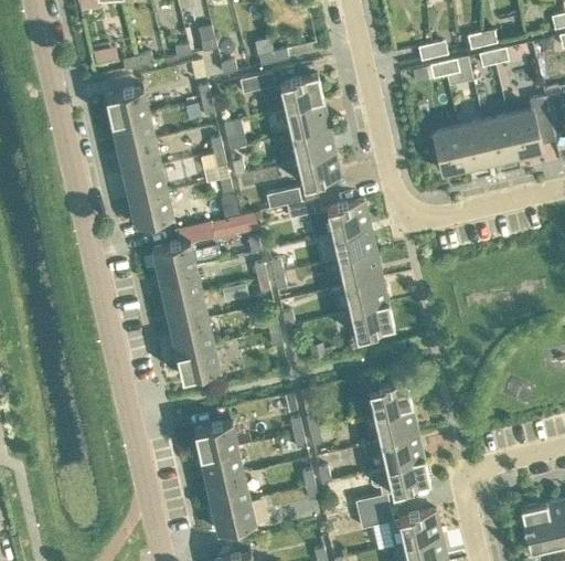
[(564,27),(564,20),(564,13),(554,16),(556,29),(564,27)]
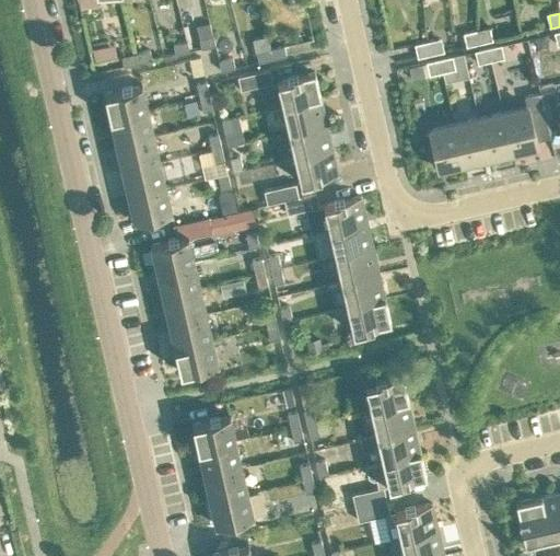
[(485,31),(475,33),(478,45),(488,43),(485,31)]
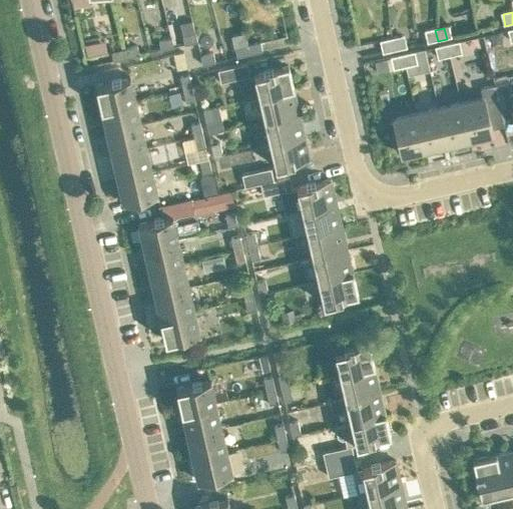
[(438,41),(435,30),(427,32),(429,43),(438,41)]
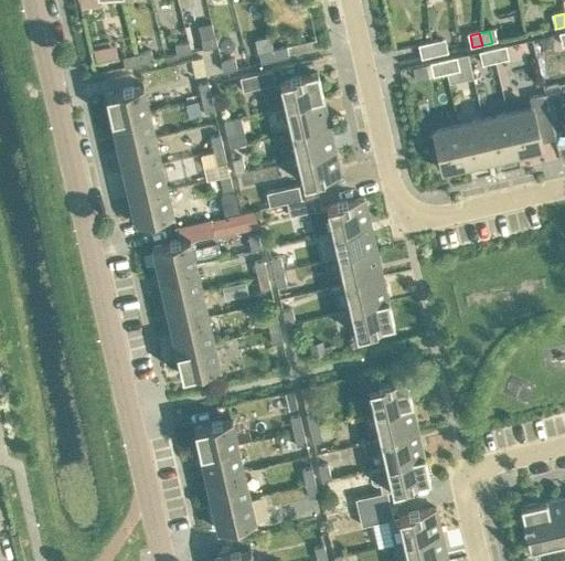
[(200,42),(202,51),(216,49),(214,39),(200,42)]
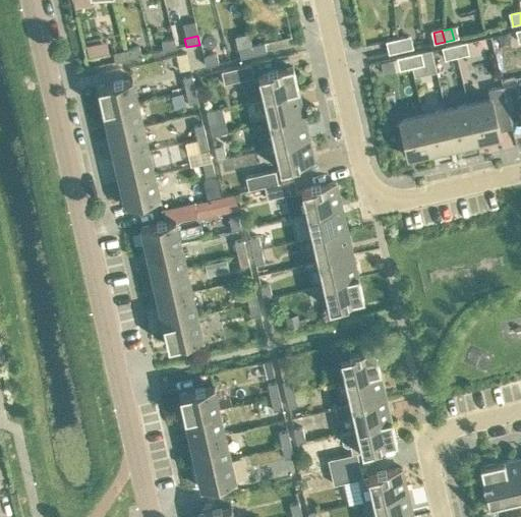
[(406,39),(397,41),(400,53),(408,51),(406,39)]
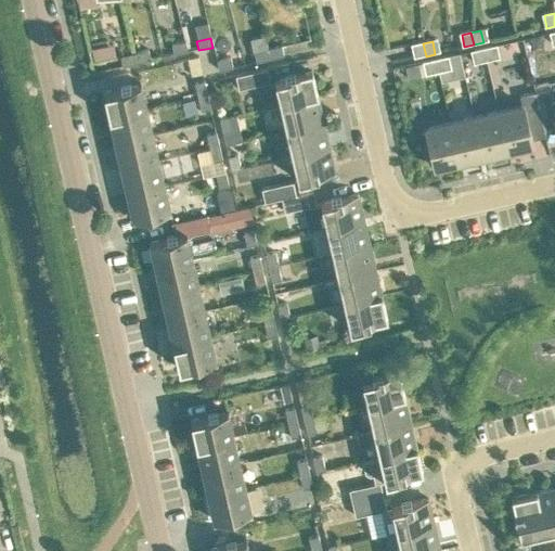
[(170,47),(172,56),(186,53),(184,43),(170,47)]
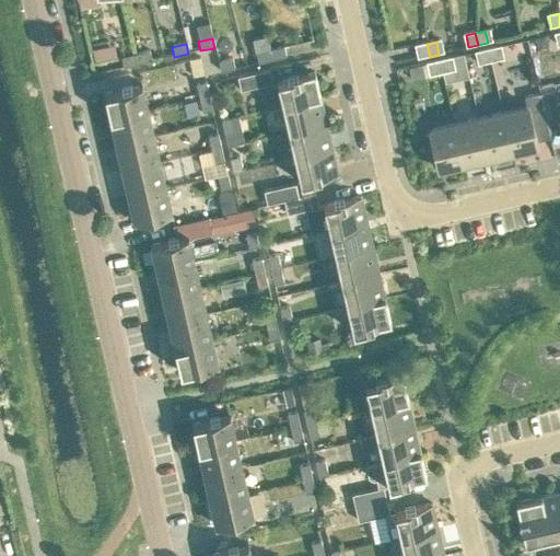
[(430,57),(427,44),(417,46),(420,59),(430,57)]
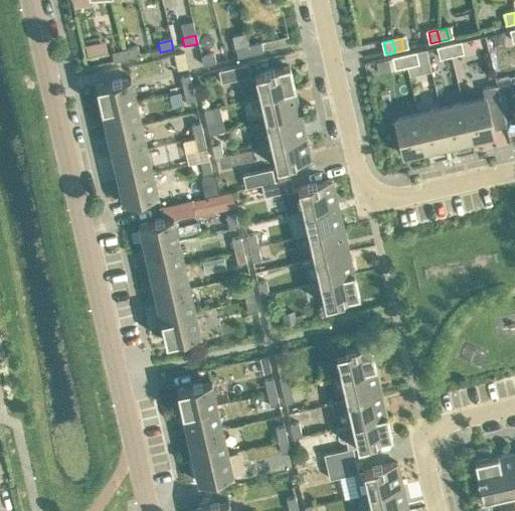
[(234,50),(236,59),(263,53),(261,44),(234,50)]
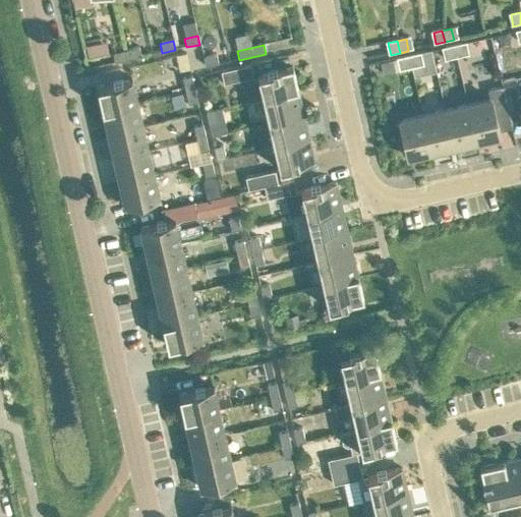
[(462,45),(453,47),(456,59),(465,57),(462,45)]
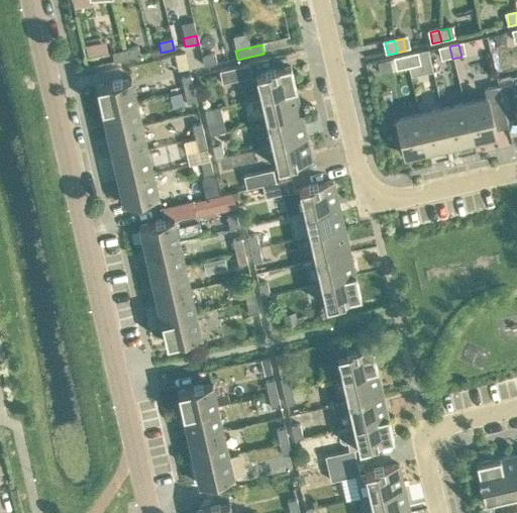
[(85,49),(87,59),(97,56),(95,46),(85,49)]
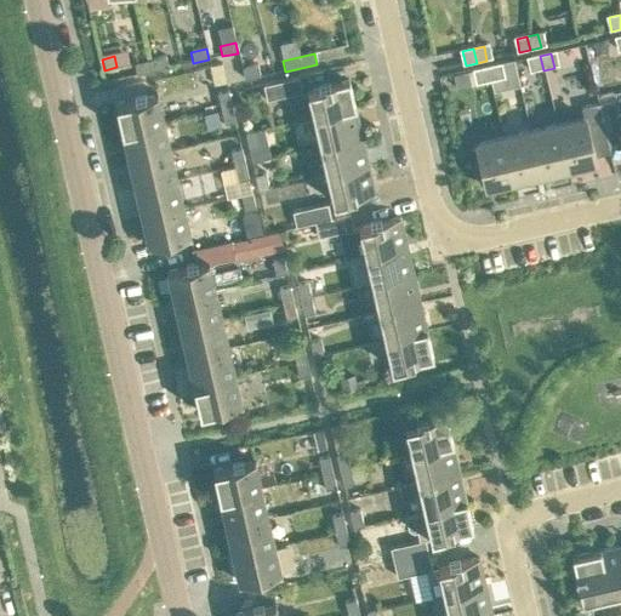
[(543,70),(540,56),(529,58),(533,73),(543,70)]
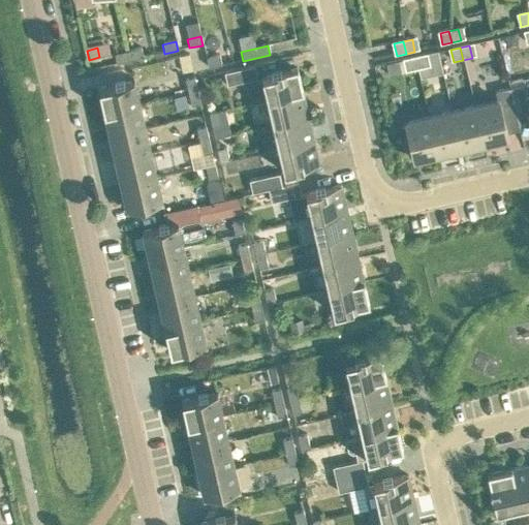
[(114,56),(116,65),(143,59),(141,50),(114,56)]
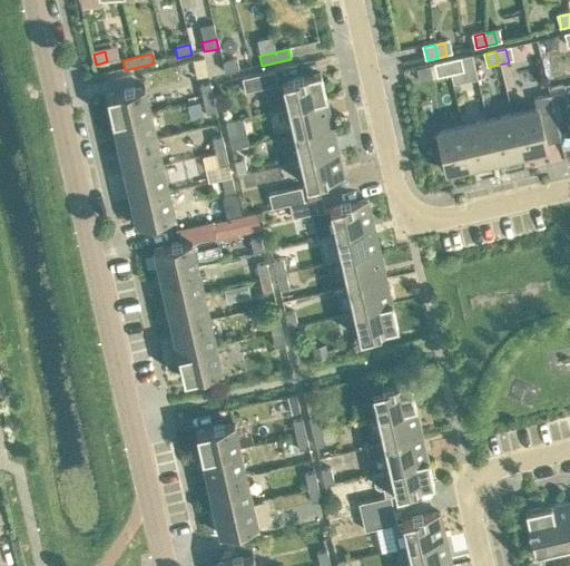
[(455,60),(446,62),(449,76),(459,74),(455,60)]
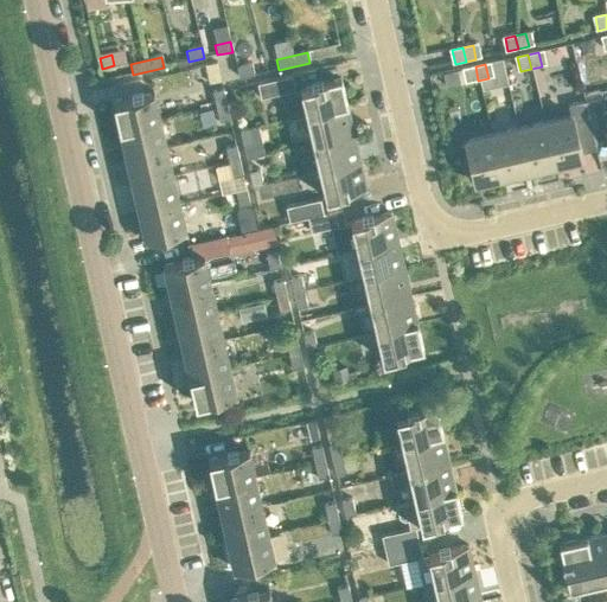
[(236,69),(238,79),(254,76),(251,65),(236,69)]
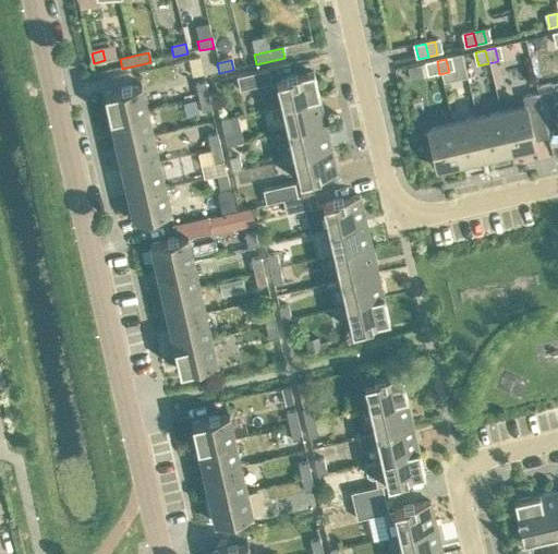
[(439,74),(437,61),(427,63),(429,76),(439,74)]
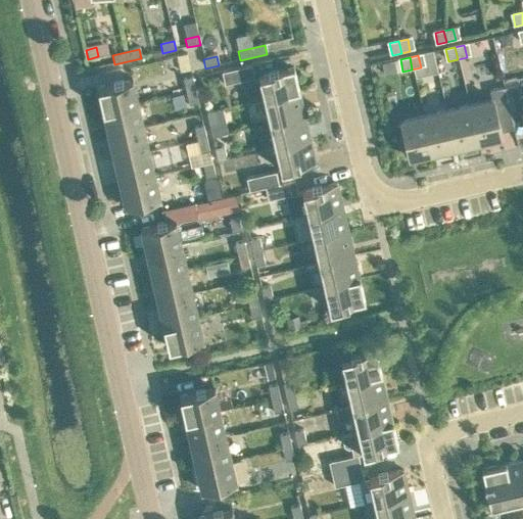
[(395,75),(393,62),(381,65),(384,78),(395,75)]
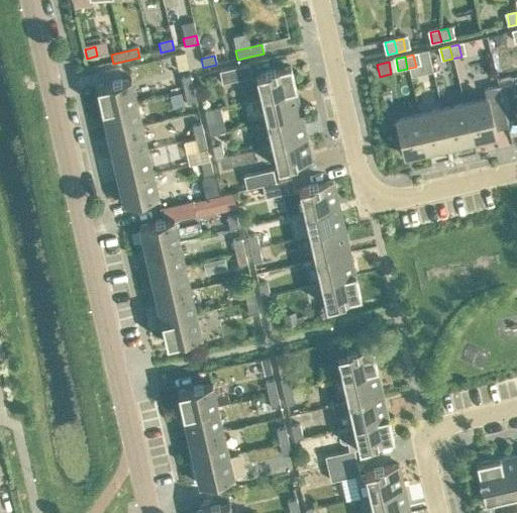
[(218,73),(221,85),(250,78),(247,66),(218,73)]
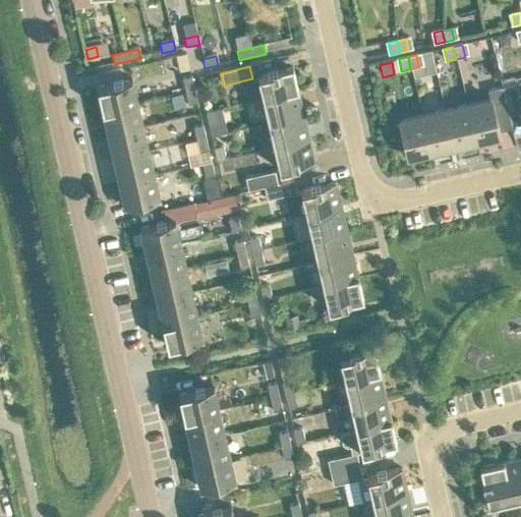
[(256,77),(262,101),(297,93),(292,69),(256,77)]
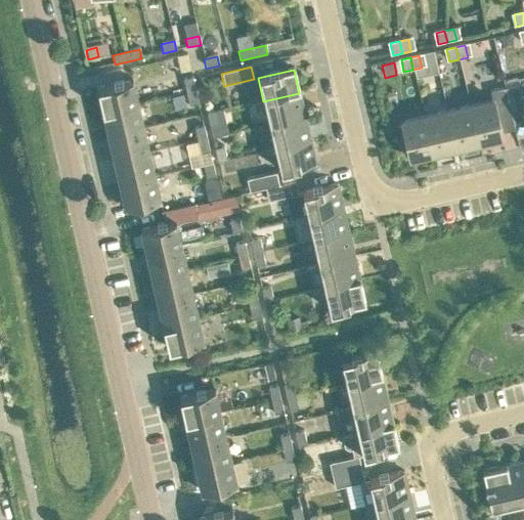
[(182,80),(185,93),(194,91),(191,78),(182,80)]
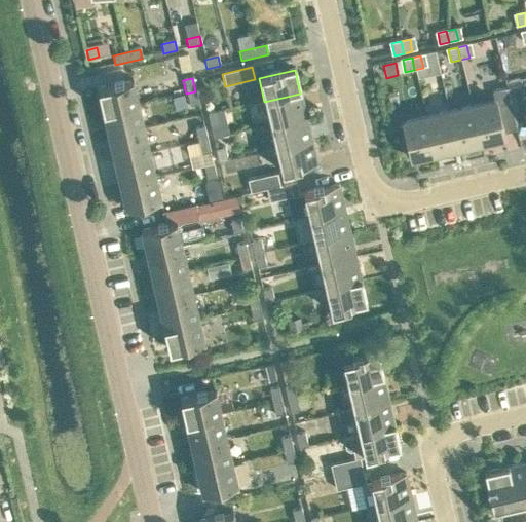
[(97,89),(103,116),(139,108),(133,81),(97,89)]
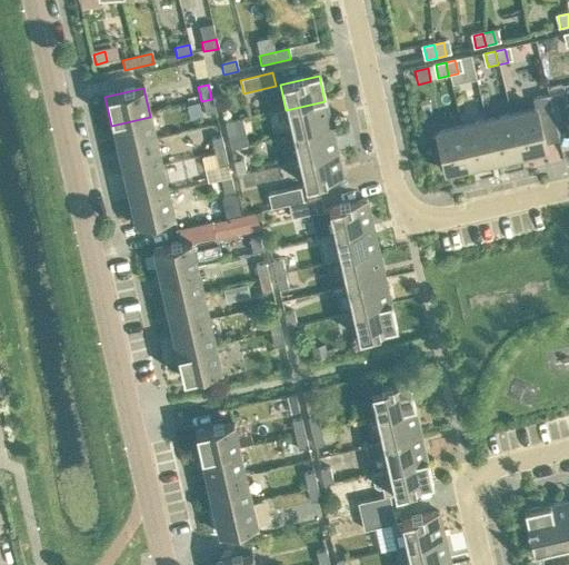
[(563,93),(548,97),(557,136),(568,132),(568,122),(565,103),(566,103),(563,93)]
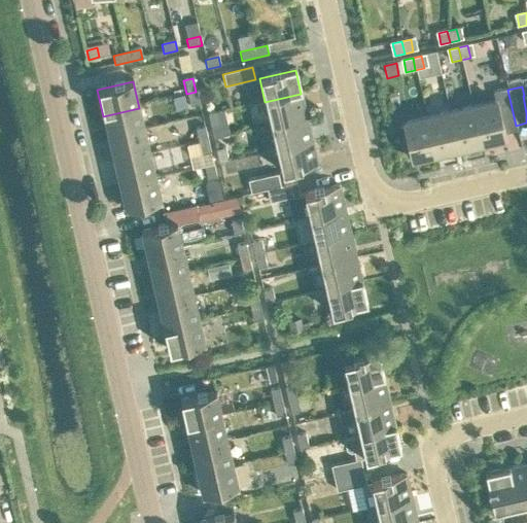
[(496,102),(502,129),(516,126),(507,90),(492,93),(495,102),(496,102)]
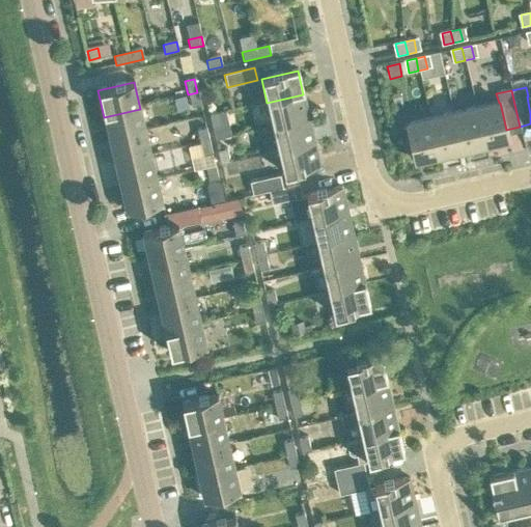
[(197,92),(188,94),(191,108),(200,106),(197,92)]
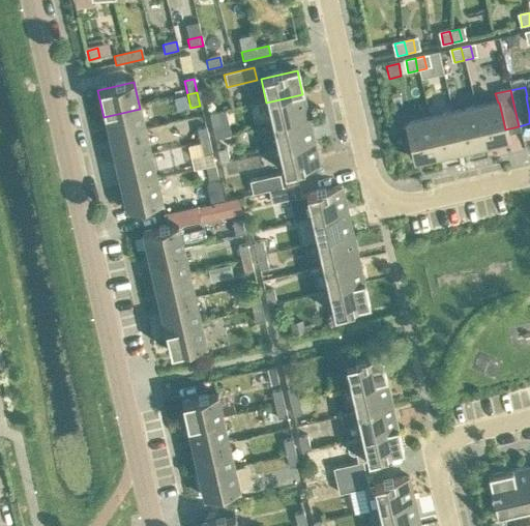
[(266,103),(272,126),(307,118),(302,94),(266,103)]
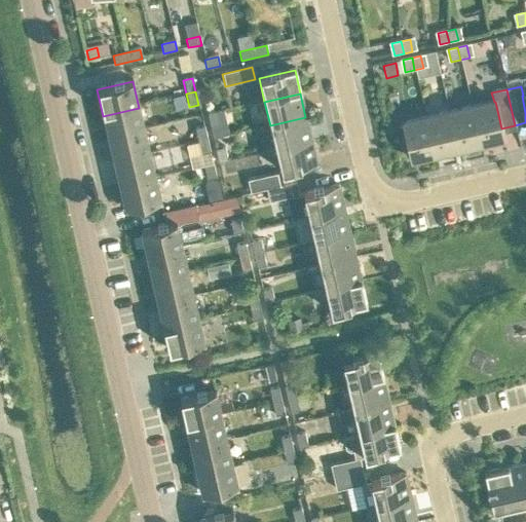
[(494,102),(472,107),(480,144),(503,139),(501,128),(495,102),(494,102)]
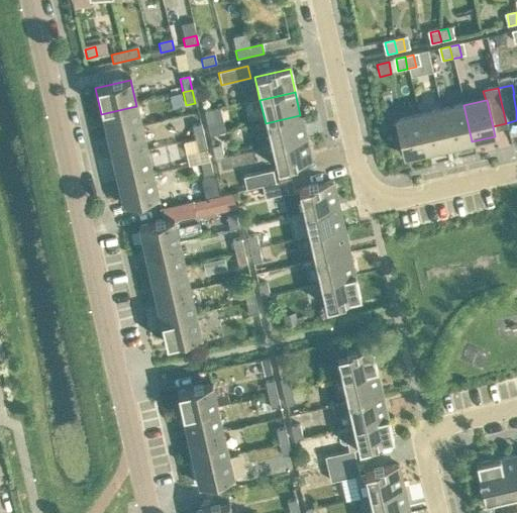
[(463,105),(440,111),(449,146),(472,141),(463,105)]
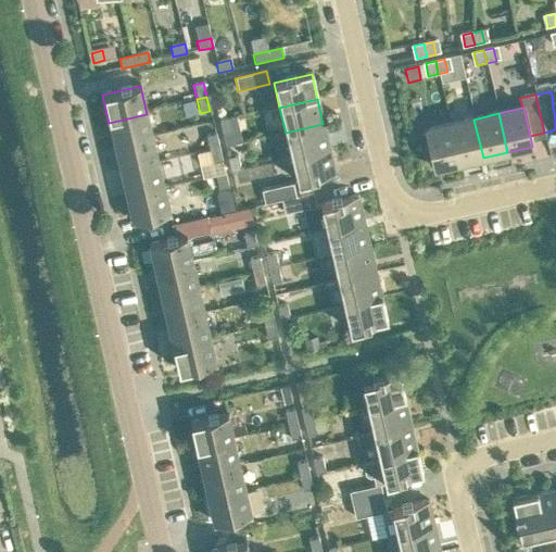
[(109,123),(115,148),(152,139),(147,114),(109,123)]
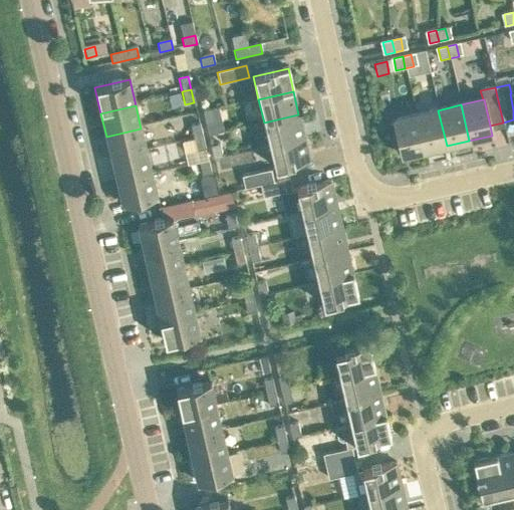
[(202,111),(205,124),(214,122),(211,109),(202,111)]
